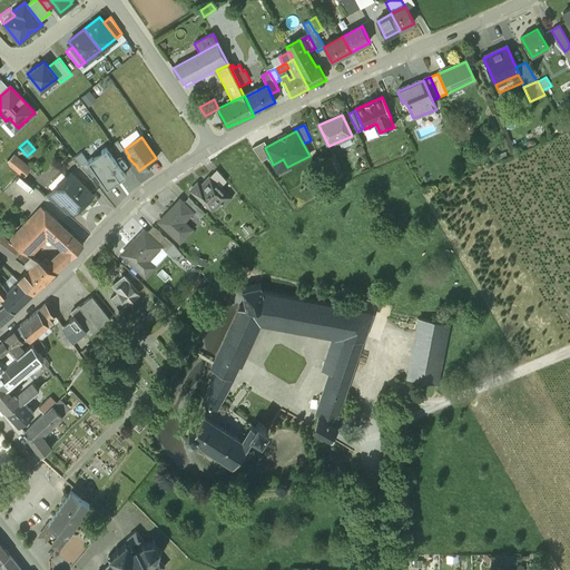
[(265,148),(266,147),(264,141),(252,148),(262,161),(269,157),(265,148)]
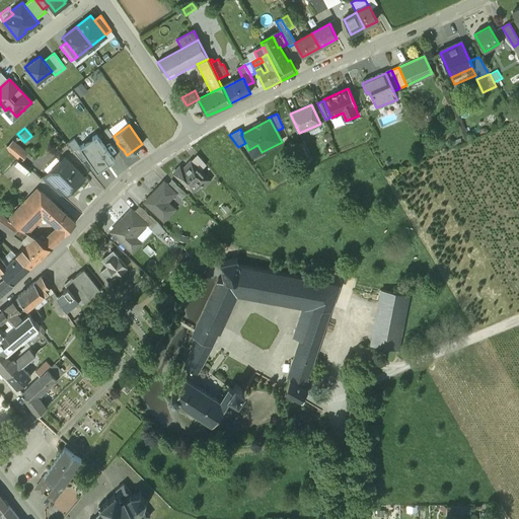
[(114,159),(96,135),(79,146),(88,158),(97,171),(114,159)]
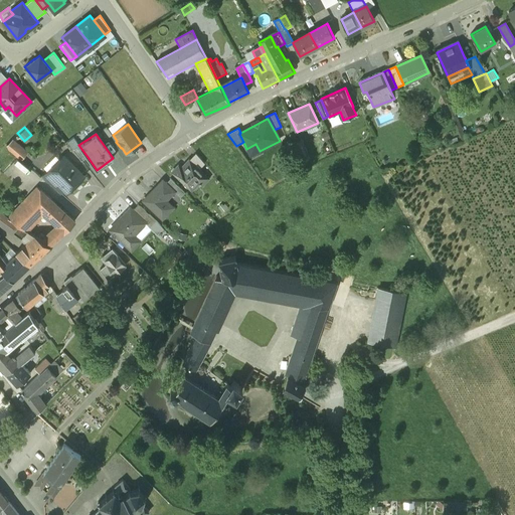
[(9,150),(22,161),(29,153),(12,140),(6,144),(9,150)]
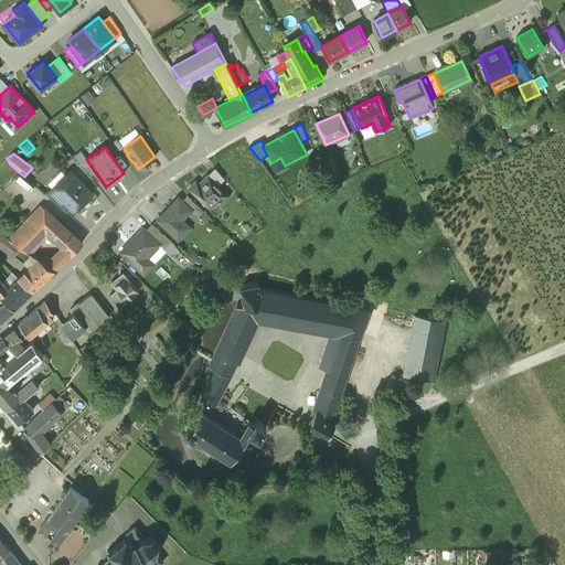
[(329,153),(323,156),(331,176),(337,173),(329,153)]
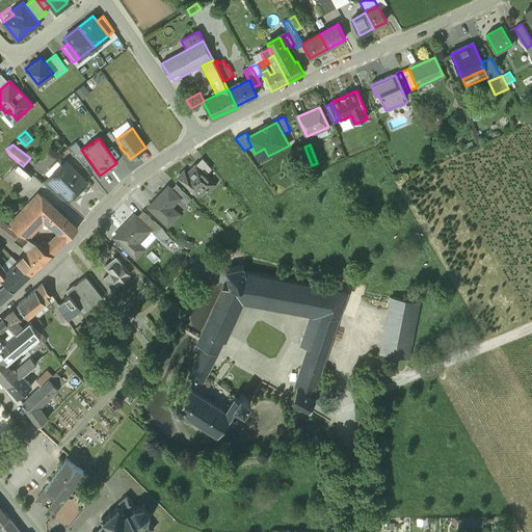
[(84,166),(90,162),(81,150),(75,155),(84,166)]
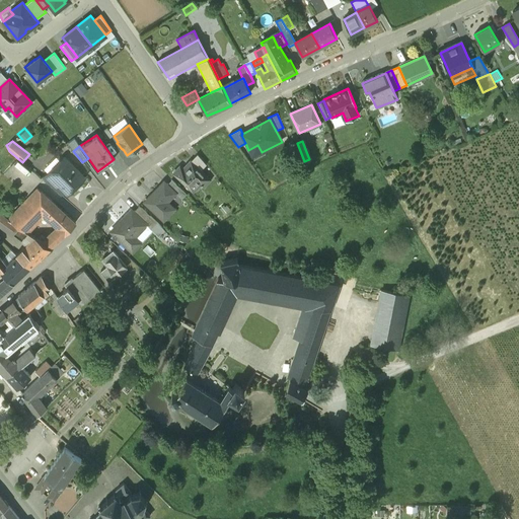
[(201,158),(195,163),(199,167),(198,168),(204,174),(209,168),(201,158)]
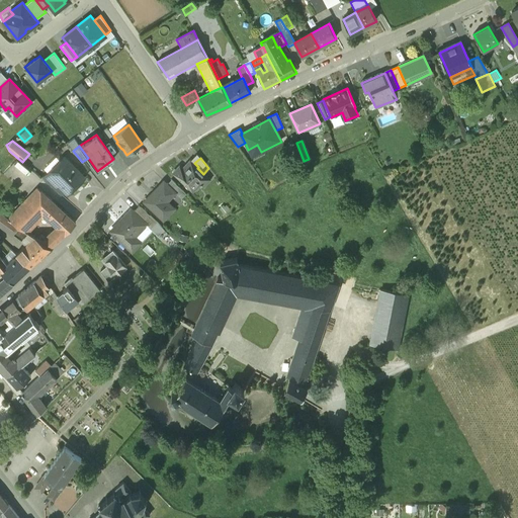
[(86,180),(66,160),(52,174),(54,175),(53,176),(66,188),(65,190),(68,193),(71,196),(86,180)]
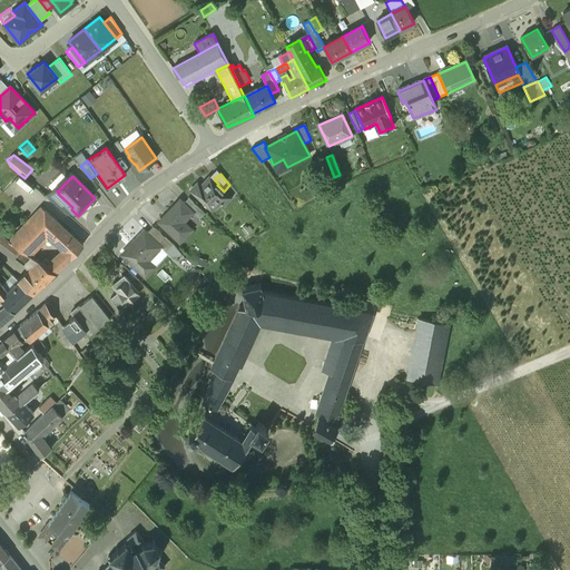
[(214,179),(204,189),(202,186),(194,194),(213,213),(222,204),(227,209),(234,202),(224,192),(217,185),(218,184),(214,179)]
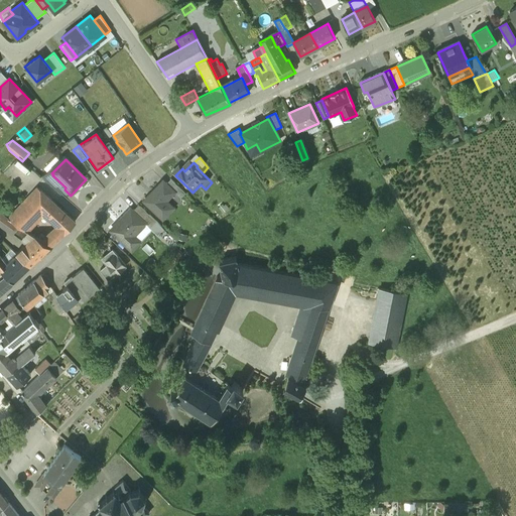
[(66,187),(52,175),(53,174),(51,173),(50,172),(43,179),(62,198),(68,192),(65,189),(66,187)]
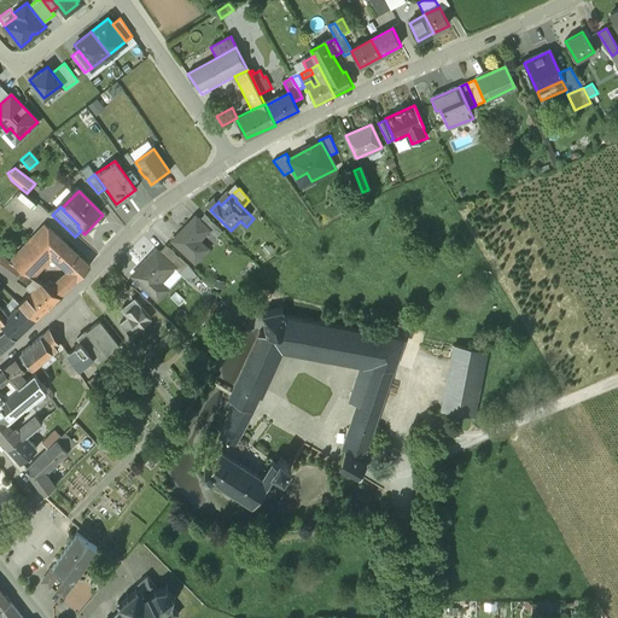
[(229,239),(210,221),(204,227),(215,237),(223,245),(229,239)]
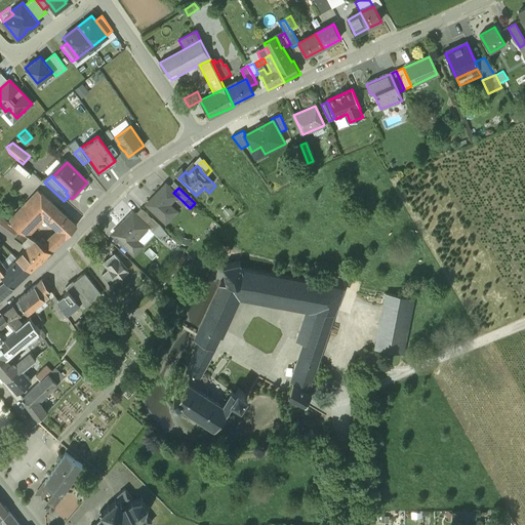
[(47,219),(44,217),(56,205),(40,189),(7,219),(30,236),(47,219)]
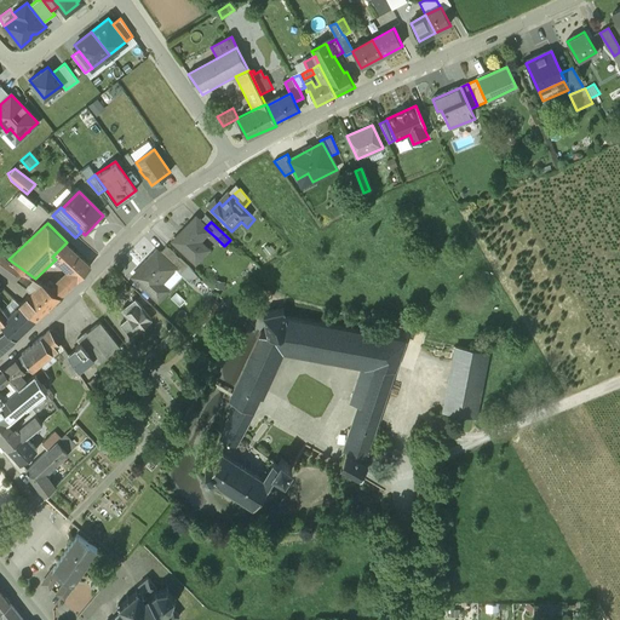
[(200,223),(177,247),(202,271),(212,260),(202,251),(216,237),(205,228),(200,223)]
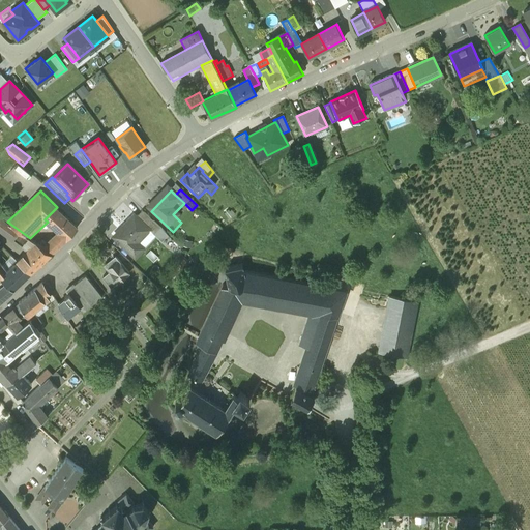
[(78,228),(57,207),(45,219),(48,222),(58,232),(66,239),(78,228)]
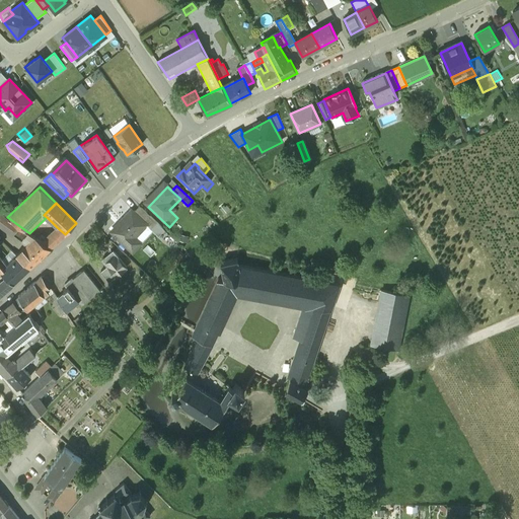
[(161,227),(142,209),(137,214),(150,227),(149,228),(155,234),(161,227)]
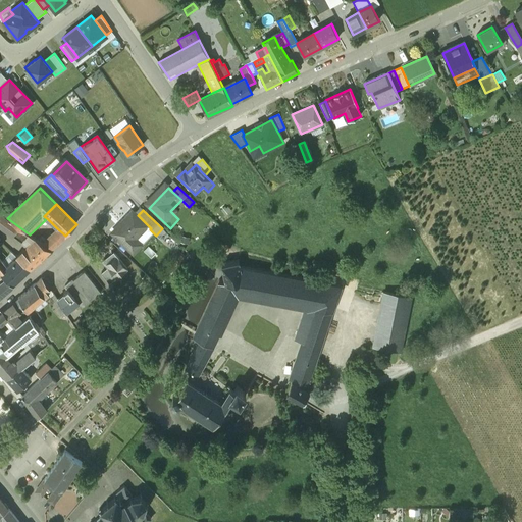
[(35,239),(30,235),(7,218),(0,213),(0,226),(13,236),(27,246),(35,239)]
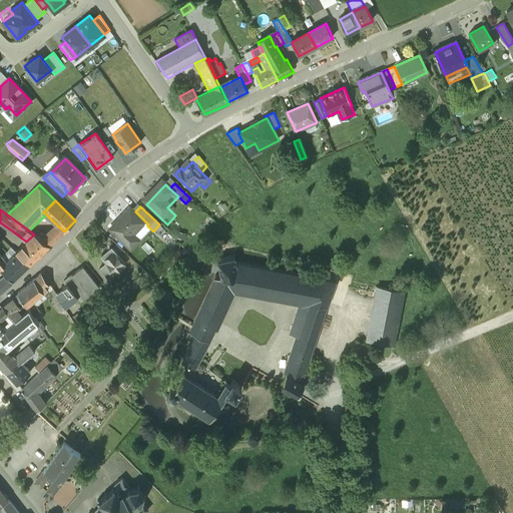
[(135,211),(132,209),(120,222),(122,224),(113,232),(133,252),(142,243),(135,237),(147,225),(148,224),(135,211)]
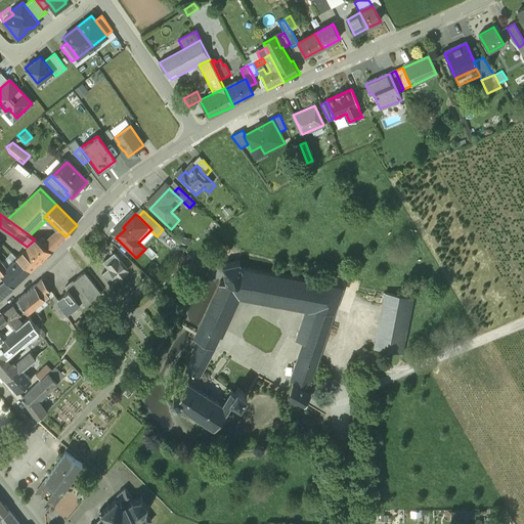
[(57,229),(51,234),(59,242),(66,236),(57,229)]
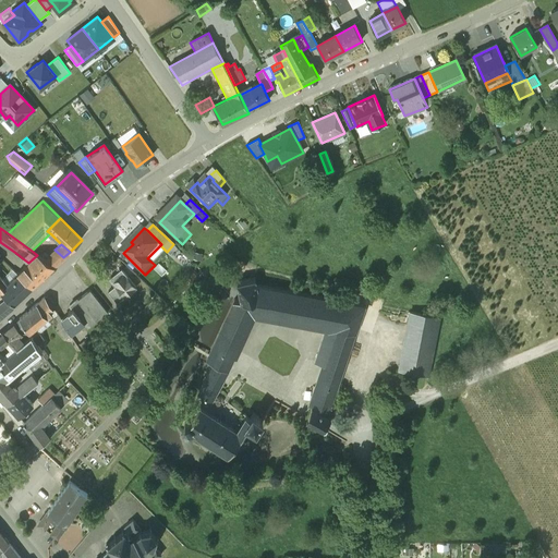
[(55,250),(45,259),(53,266),(63,257),(55,250)]
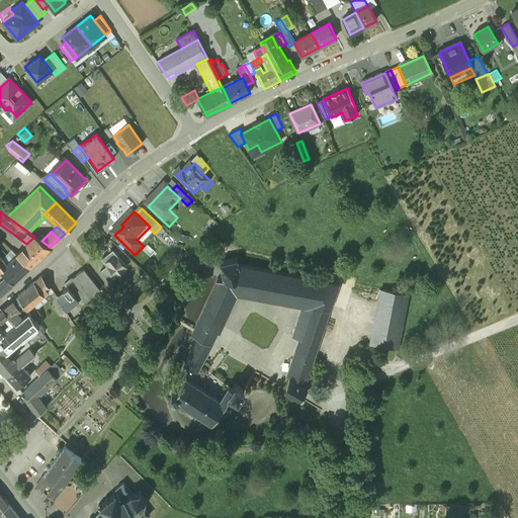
[(26,244),(16,253),(18,254),(30,265),(50,247),(41,241),(34,237),(26,244)]
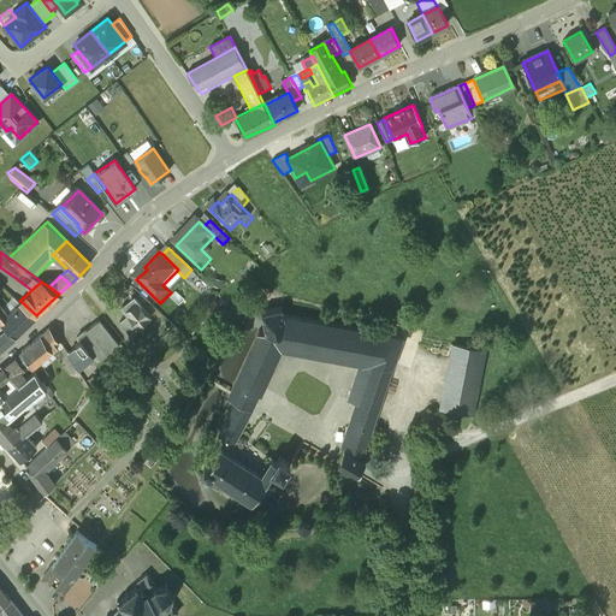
[(3,308),(7,315),(21,303),(15,297),(3,308)]
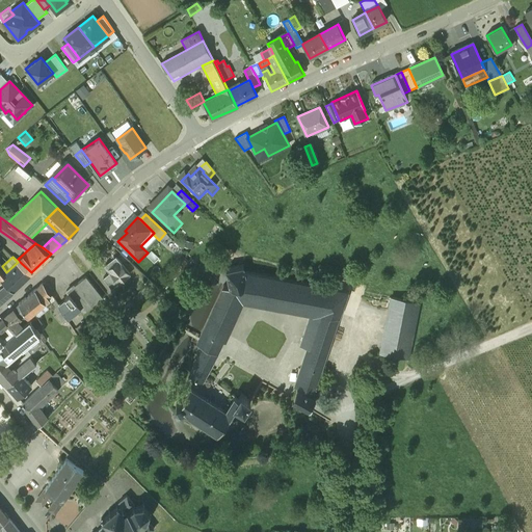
[(132,277),(117,260),(121,264),(110,272),(107,268),(107,269),(112,275),(106,281),(114,291),(121,286),(121,287),(132,277)]
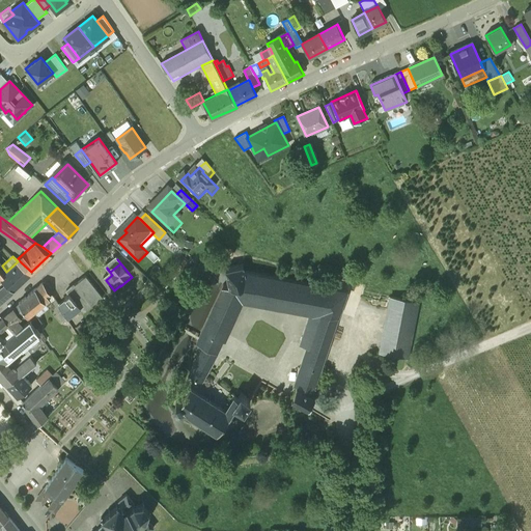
[(31,272),(19,260),(18,261),(6,272),(0,278),(5,282),(6,282),(6,283),(12,289),(31,272)]
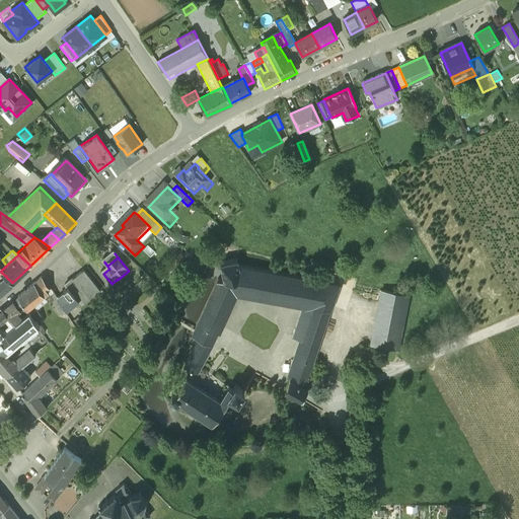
[(0,293),(12,283),(6,277),(6,276),(5,276),(0,281),(0,271),(0,272),(6,266),(2,260),(0,256),(0,293)]
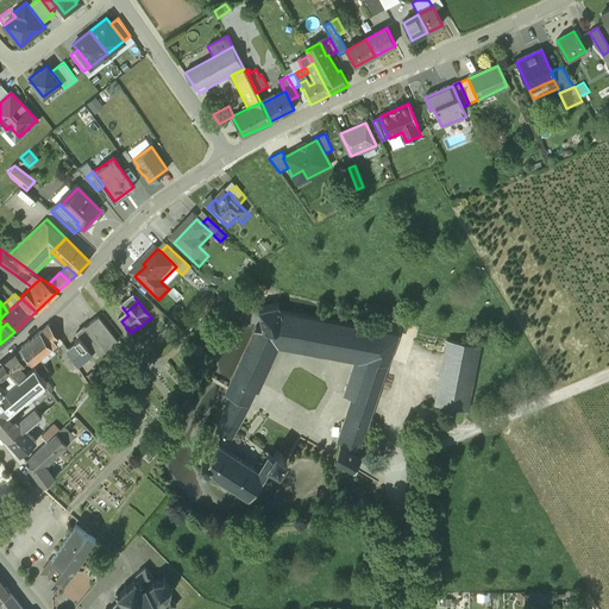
[(245,408),(248,403),(270,341),(274,332),(281,331),(290,346),(357,364),(371,369),(357,405),(336,460),(356,471),(363,457),(358,454),(402,339),(289,320),(284,312),(262,315),(263,332),(256,333),(230,400),(237,405),(245,408)]
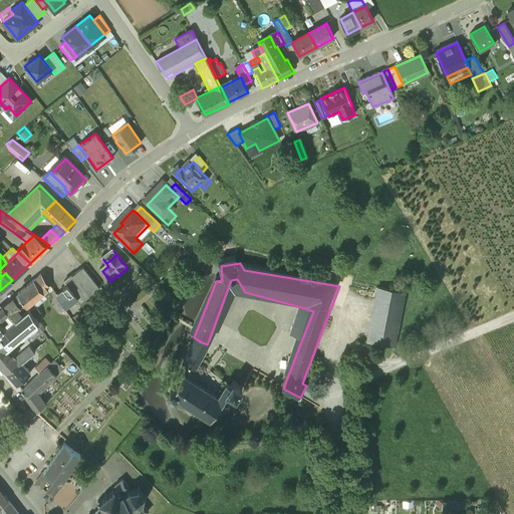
[(85,270),(74,278),(90,299),(101,290),(85,270)]
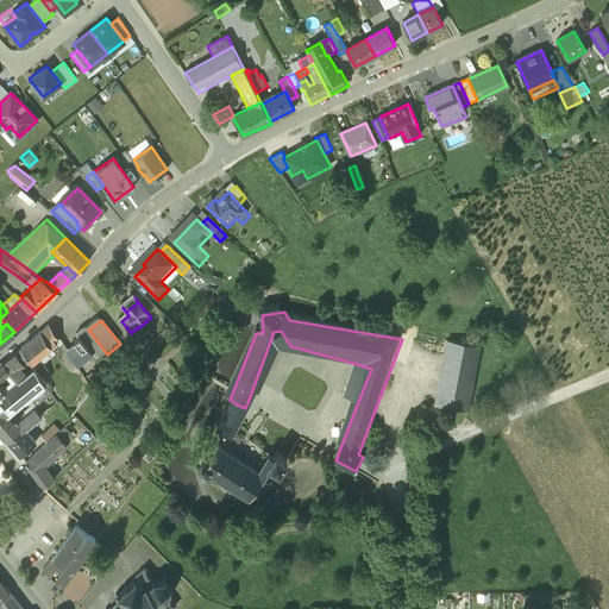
[(51,326),(41,334),(54,352),(63,344),(51,326)]
